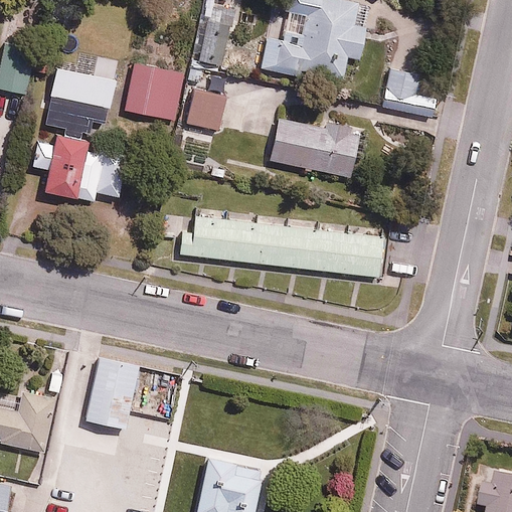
[(277,70),(344,81),(347,61),(360,63),(366,29),(353,27),(357,1),(349,0),(308,0),(305,24),(285,21),(277,70)]
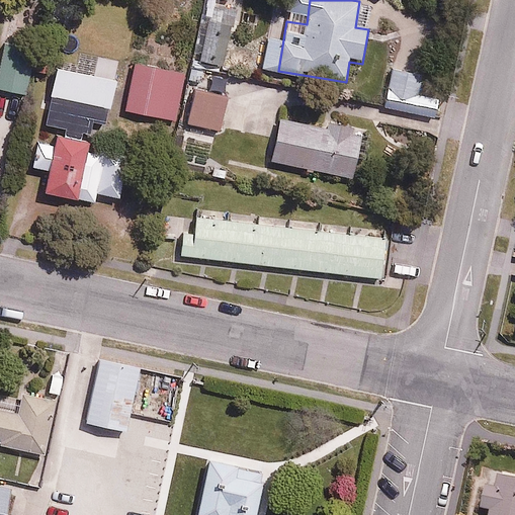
[(227,65),(239,8),(211,2),(199,60),(227,65)]
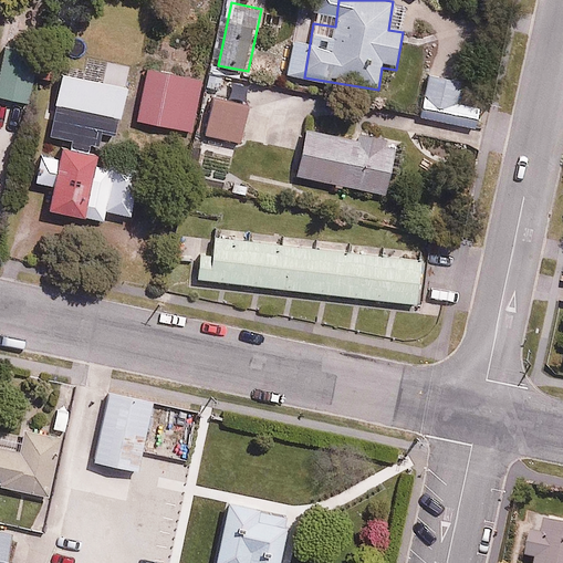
[(0,101),(31,105),(39,56),(6,51),(0,86),(0,101)]
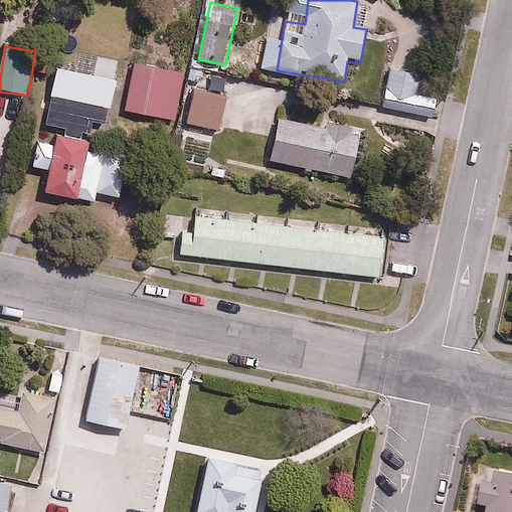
[(420,64),(389,60),(382,110),(413,114),(420,64)]
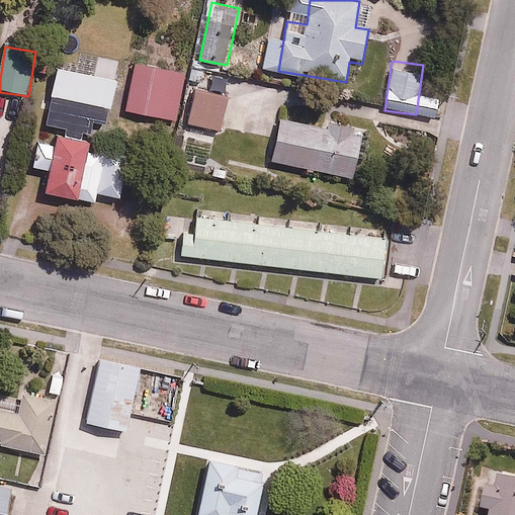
[(184,73),(134,65),(125,112),(176,121),(184,73)]
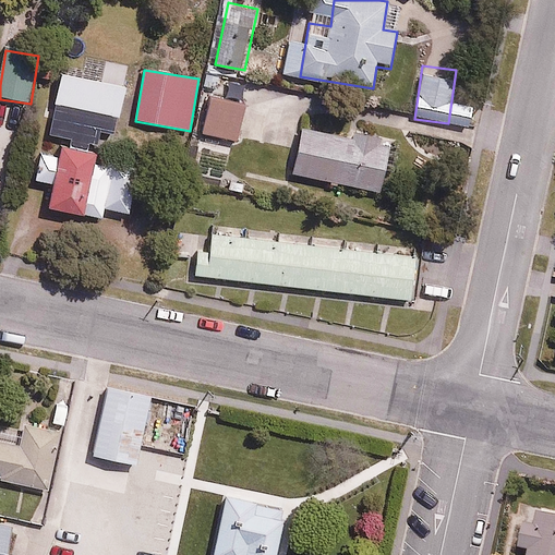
[(88,142),(98,143),(100,131),(117,134),(124,82),(59,73),(50,136),(71,140),(70,148),(87,151),(88,142)]
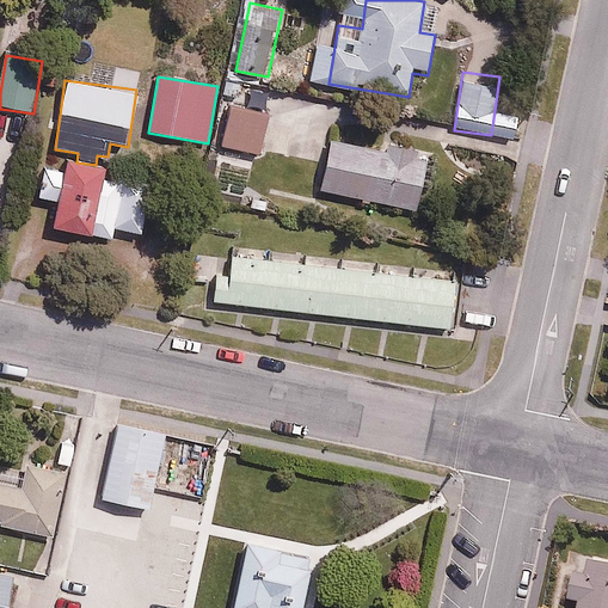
[(271,117),(228,112),(223,146),(266,151),(271,117)]
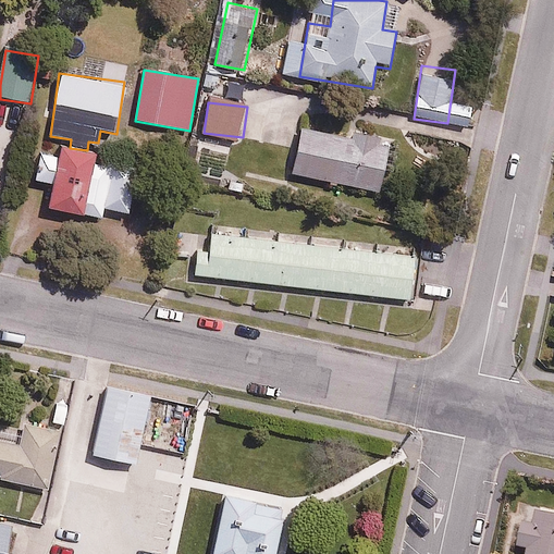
[(391,147),(297,131),(288,182),(382,198),(391,147)]
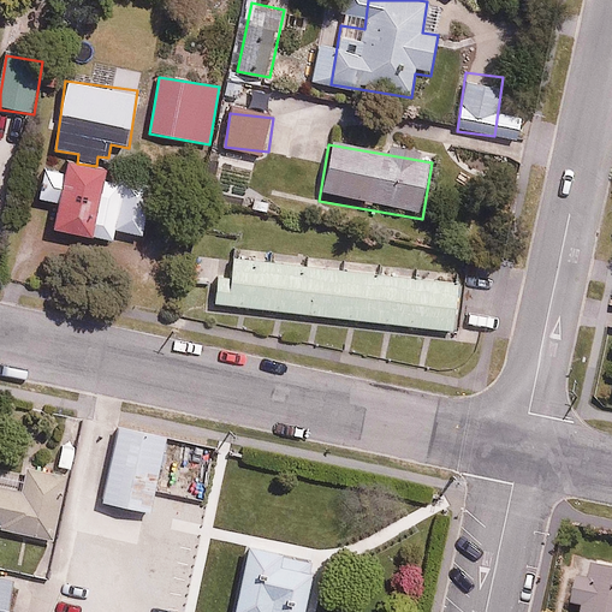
[(45,203),(58,206),(54,230),(118,239),(118,237),(144,241),(150,192),(105,186),(107,171),(65,165),(64,174),(49,172),(45,203)]
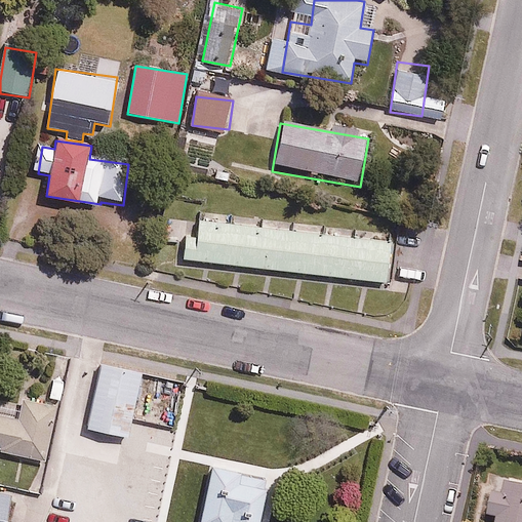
[(388,229),(193,216),(190,265),(385,276),(388,229)]
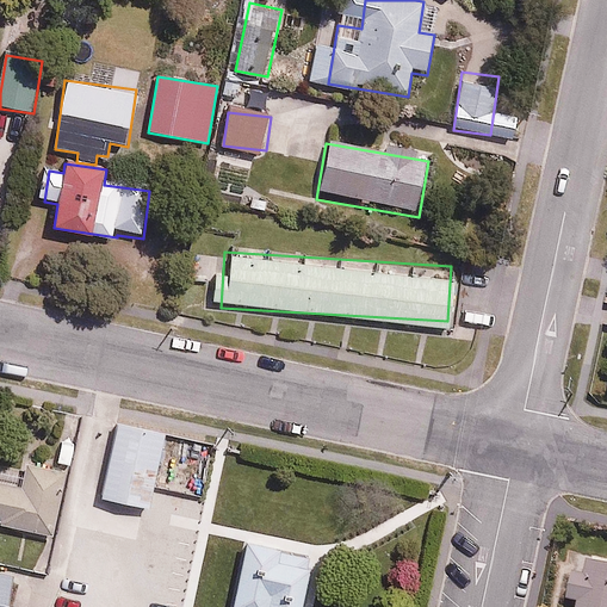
[(150,508),(165,435),(123,427),(107,500),(150,508)]
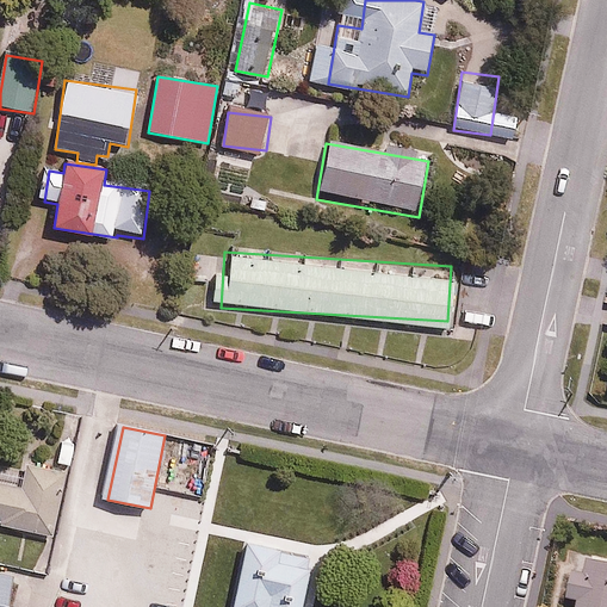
[(0,522),(51,539),(70,477),(0,454),(0,522)]
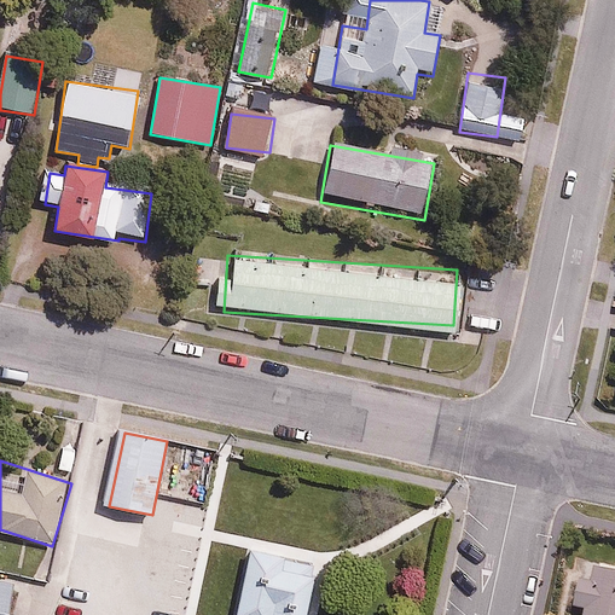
[(307,614),(319,566),(249,549),(233,614),(228,614),(214,610),(213,614),(307,614)]
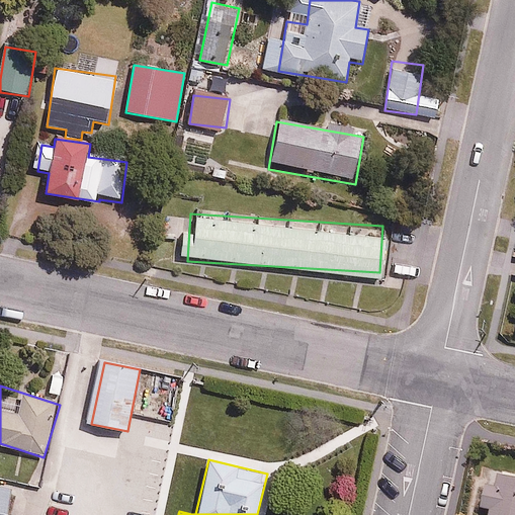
[(514,481),(499,478),(496,491),(488,489),(483,507),(494,510),(493,514),(514,514),(514,481)]
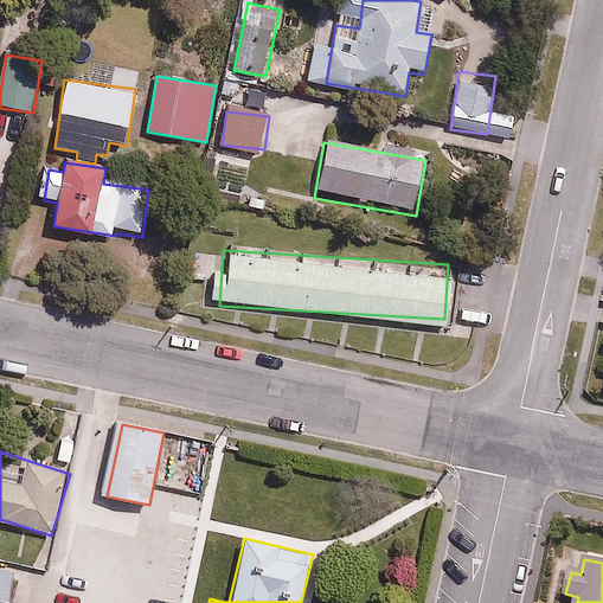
[(8,602),(13,575),(0,571),(0,602),(8,602)]
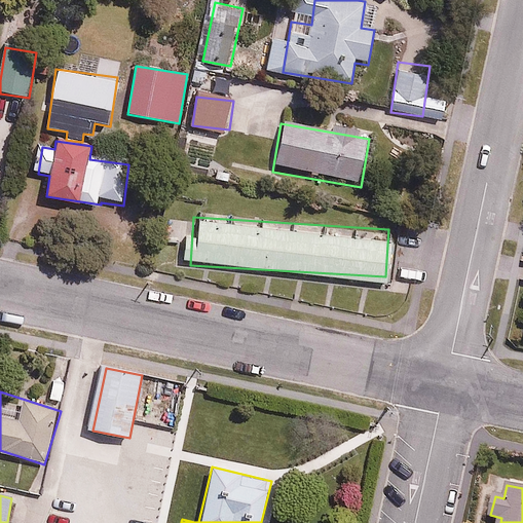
All buildings are outlined.
